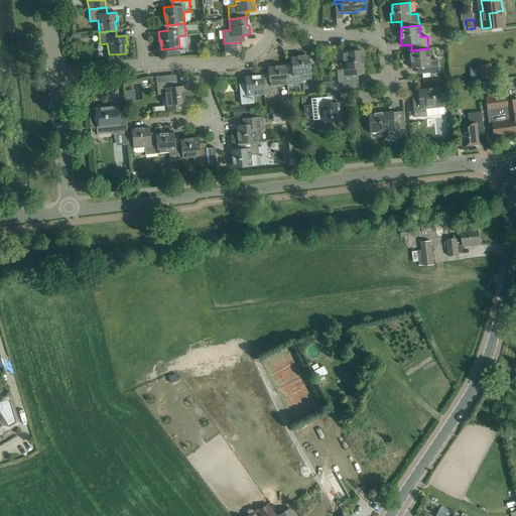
[(428,48),(411,50),(412,59),(410,59),(411,69),(420,68),(421,74),(438,72),(437,59),(429,59),(428,48)]
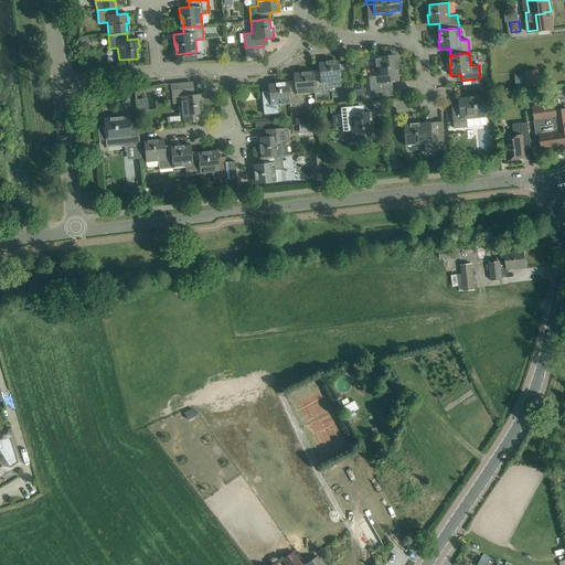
[(371,98),(393,96),(393,88),(388,89),(387,83),(398,82),(397,64),(395,65),(394,55),(375,57),(377,76),(369,77),(371,98)]
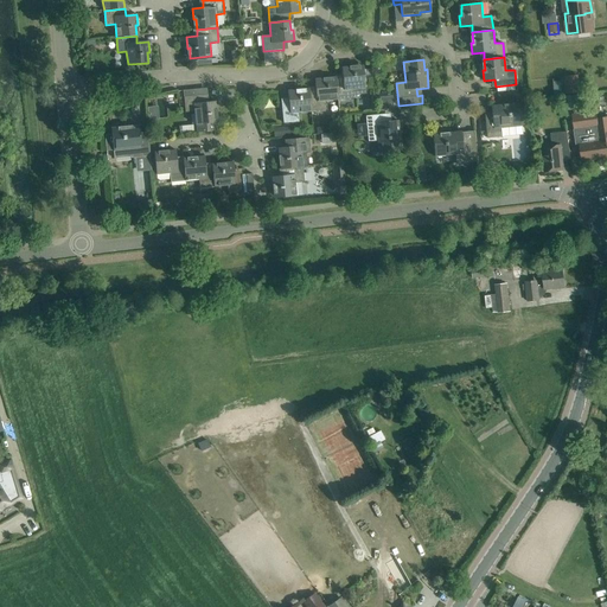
[(336,80),(338,100),(353,98),(353,95),(360,95),(364,94),(365,91),(365,89),(363,68),(353,69),(352,66),(342,68),(343,78),(336,80)]
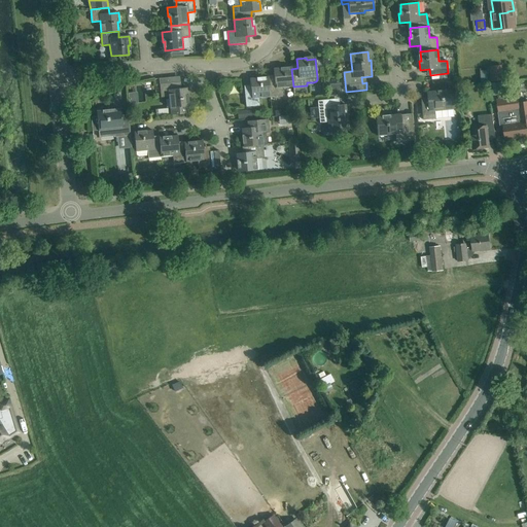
[(492,81),(503,81),(502,66),(491,67),(492,81)]
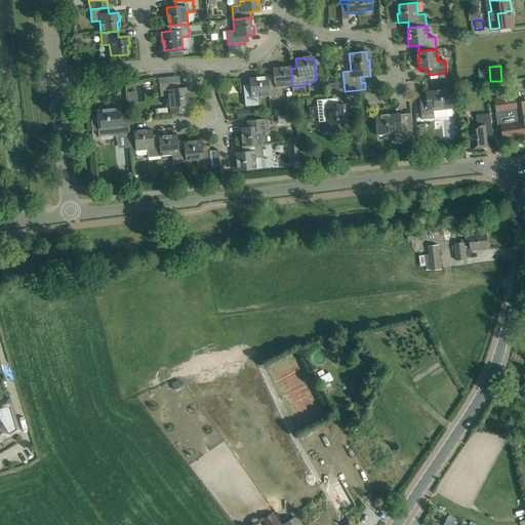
[(292,86),(290,69),(282,70),(282,68),(272,69),(273,78),(267,79),(269,96),(282,95),(281,87),(292,86)]
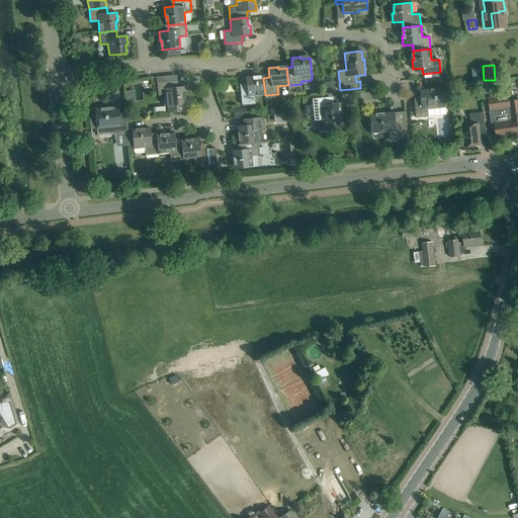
[(156,77),(158,96),(166,95),(167,113),(177,112),(177,105),(184,105),(183,96),(185,96),(184,86),(175,87),(173,76),(156,77)]
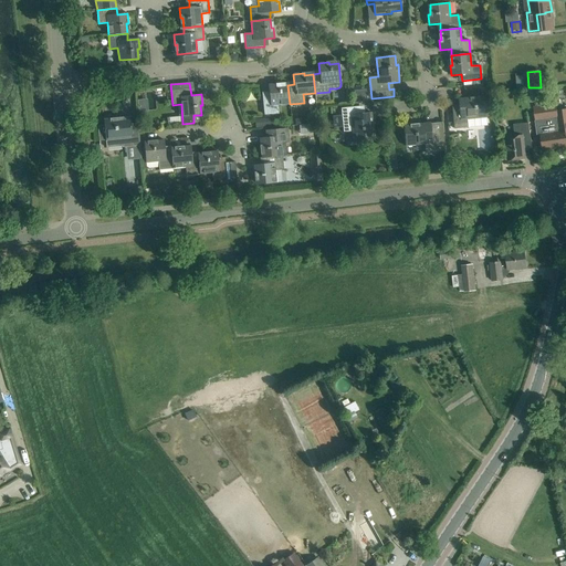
[(290,104),(287,85),(279,85),(279,83),(269,84),(270,95),(262,95),(264,115),(279,113),(279,105),(290,104)]
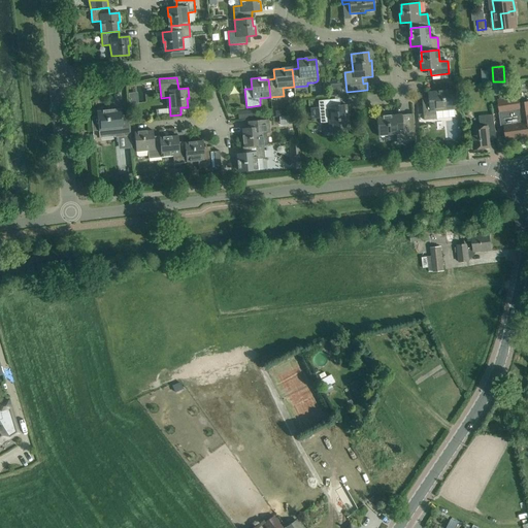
[(490,85),(492,96),(507,94),(506,83),(490,85)]
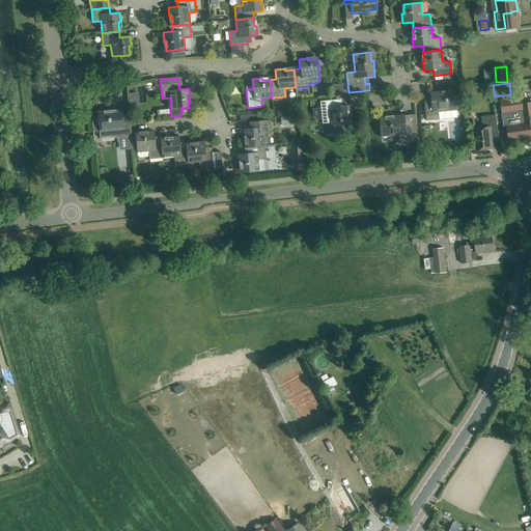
[(343,85),(332,86),(333,94),(334,94),(343,93),(344,93),(343,85)]
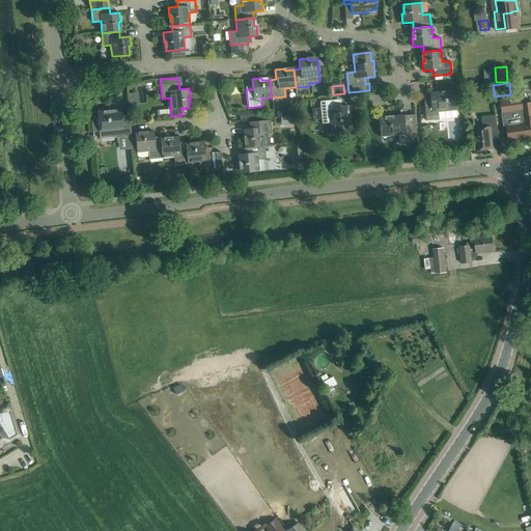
[(426,120),(440,119),(457,117),(456,110),(454,92),(446,93),(446,91),(429,92),(430,103),(424,104),(426,120)]
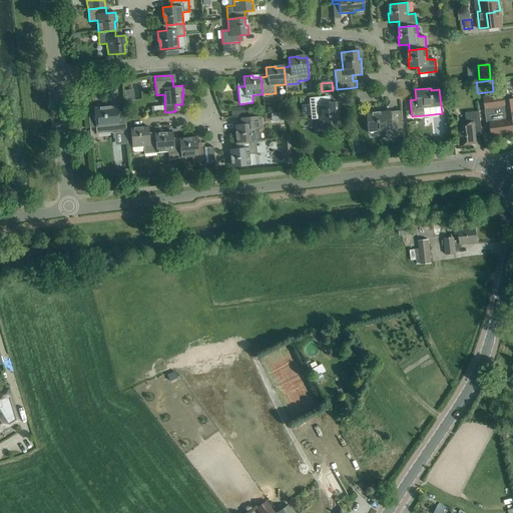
[(127,98),(135,97),(134,89),(126,90),(127,98)]
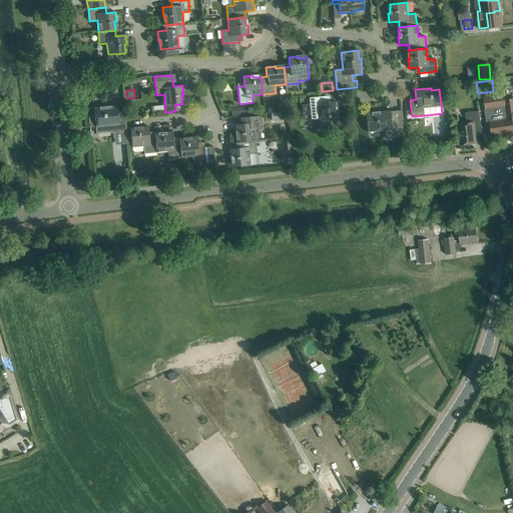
[(504,94),(483,97),(485,110),(486,110),(488,125),(490,125),(492,136),(512,132),(512,98),(505,100),(504,94)]
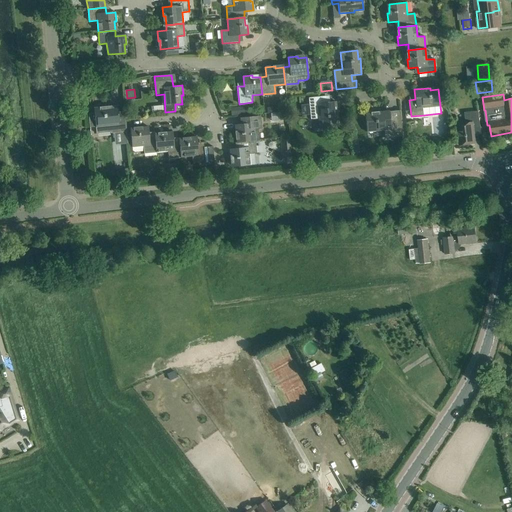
[(336,126),(336,124),(335,117),(337,117),(336,101),(326,102),(325,96),(309,98),(310,111),(317,110),(319,127),(336,126)]
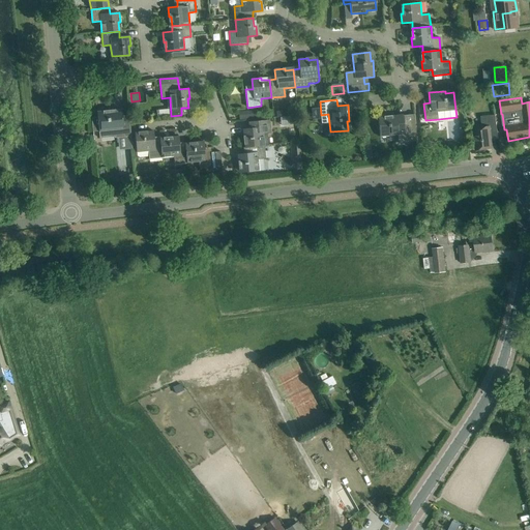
[(98,126),(99,131),(99,138),(115,137),(115,138),(130,136),(129,119),(123,119),(121,109),(106,111),(107,113),(97,114),(97,117),(91,118),(93,133),(93,126),(98,126)]
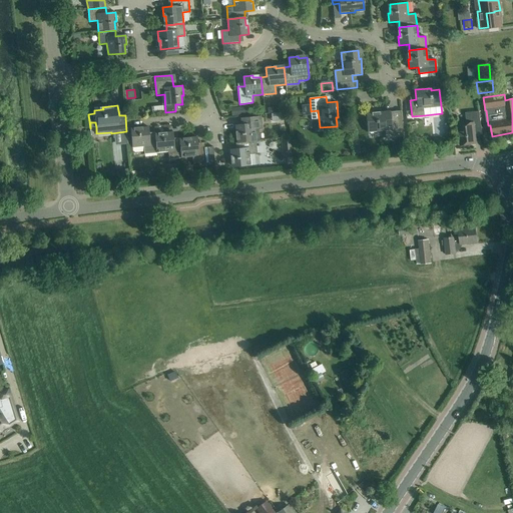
[(230,109),(231,117),(239,116),(238,108),(230,109)]
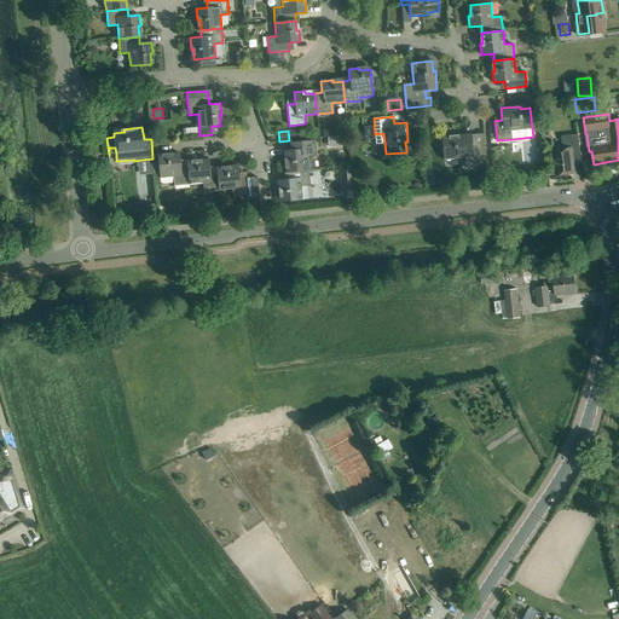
[(452,138),(441,139),(444,160),(464,157),(466,167),(486,165),(485,145),(472,146),(470,134),(452,136),(452,138)]
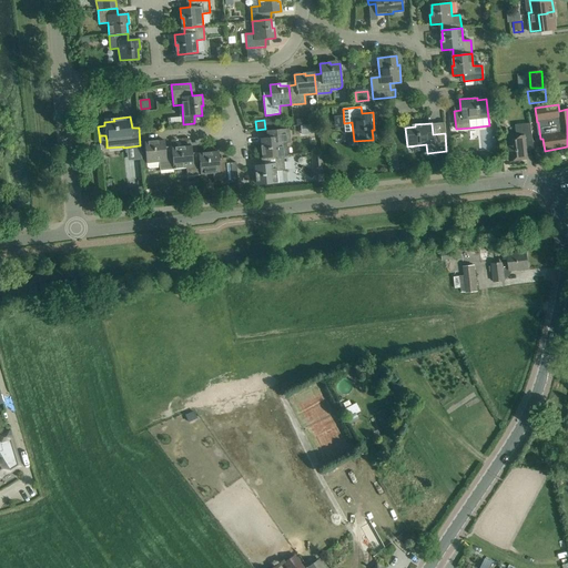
[(525,144),(533,143),(530,123),(520,124),(520,130),(516,131),(516,137),(507,138),(510,161),(527,159),(525,144)]
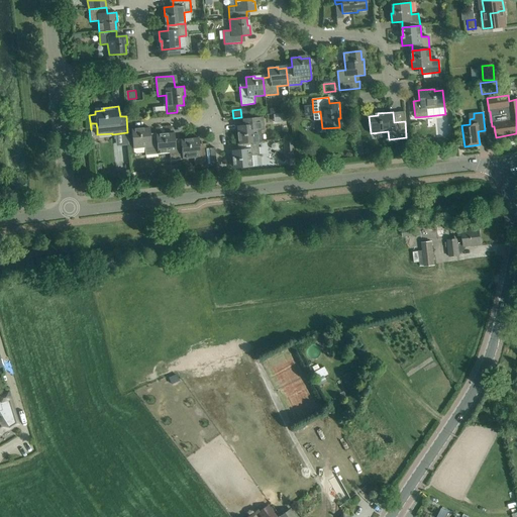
[(239,135),(240,144),(257,142),(262,141),(261,130),(265,130),(264,117),(245,119),(246,125),(236,126),(237,135),(239,135)]
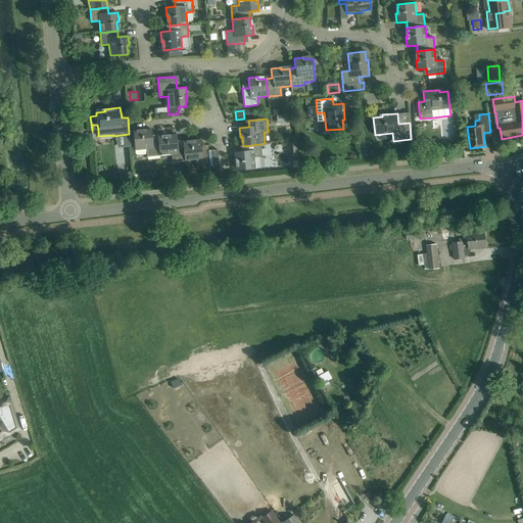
[(159,156),(157,138),(152,139),(151,129),(142,130),(142,132),(133,133),(135,150),(146,149),(147,157),(159,156)]
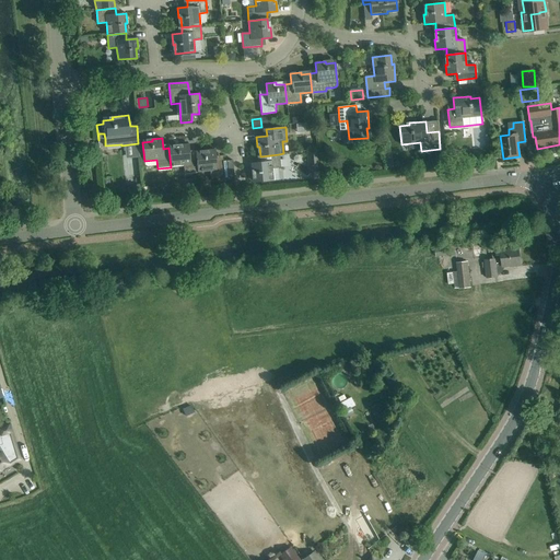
[(178,147),(168,148),(171,167),(184,165),(185,174),(198,173),(196,153),(189,154),(188,143),(178,144),(178,147)]
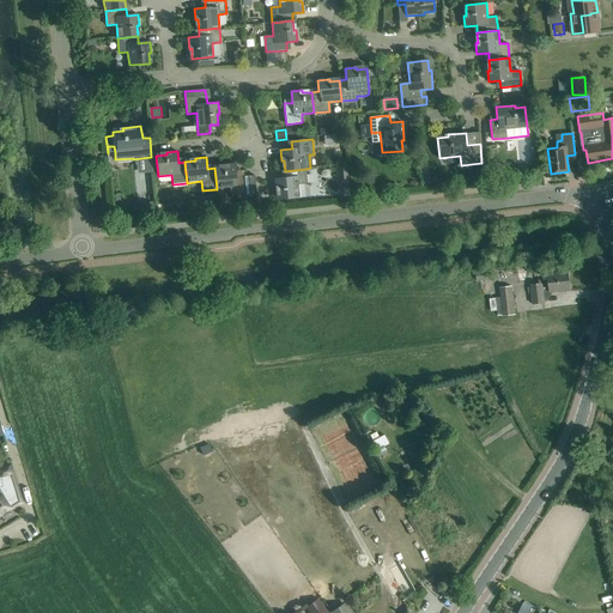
[(225,167),(214,168),(217,189),(230,188),(230,196),(246,194),(244,174),(237,175),(236,163),(224,164),(225,167)]
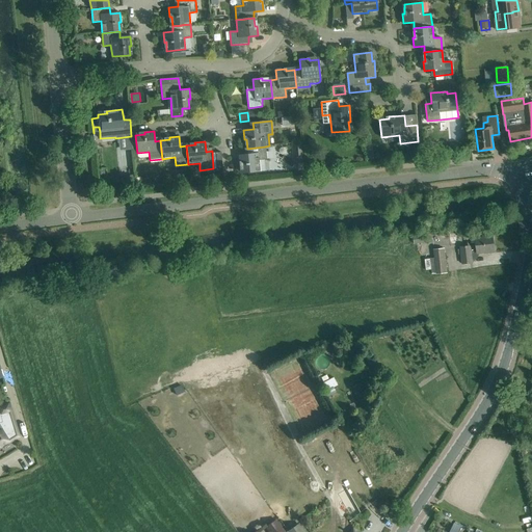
[(303,159),(301,142),(292,143),(294,160),(303,159)]
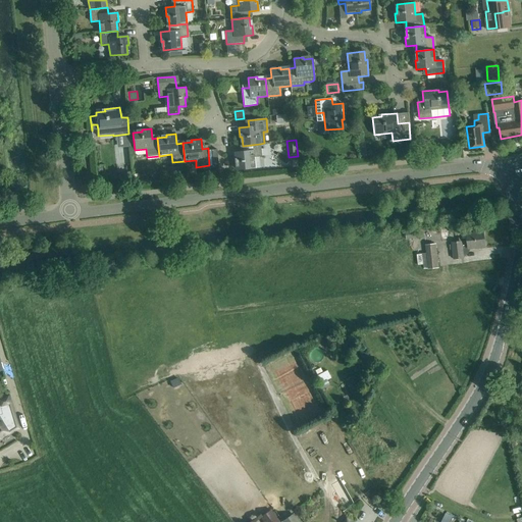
[(366,141),(359,142),(361,156),(368,155),(366,141)]
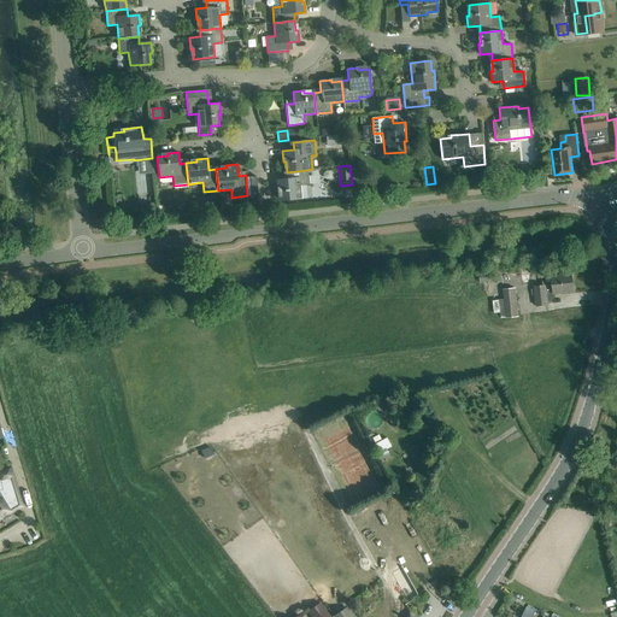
[(307,170),(287,172),(288,178),(276,180),(277,191),(280,191),(281,201),(301,199),(300,186),(309,184),(307,170)]
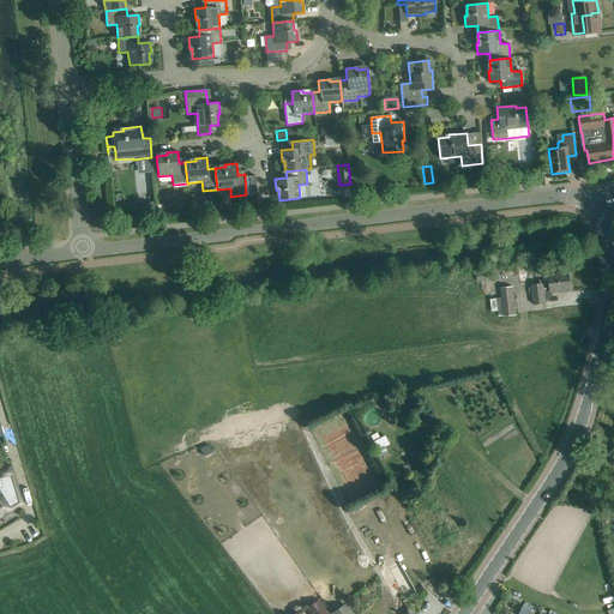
[(137,206),(138,215),(154,212),(154,205),(137,206)]
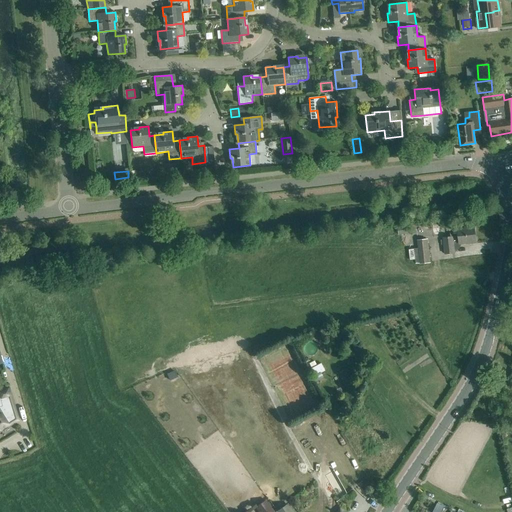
[(433,237),(440,236),(439,224),(431,225),(433,237)]
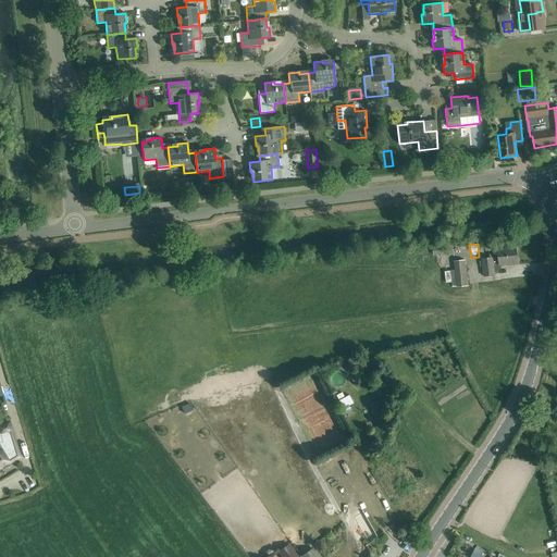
[(482,259),(484,276),(495,275),(494,265),(500,264),(518,263),(516,247),(498,249),(499,257),(482,259)]
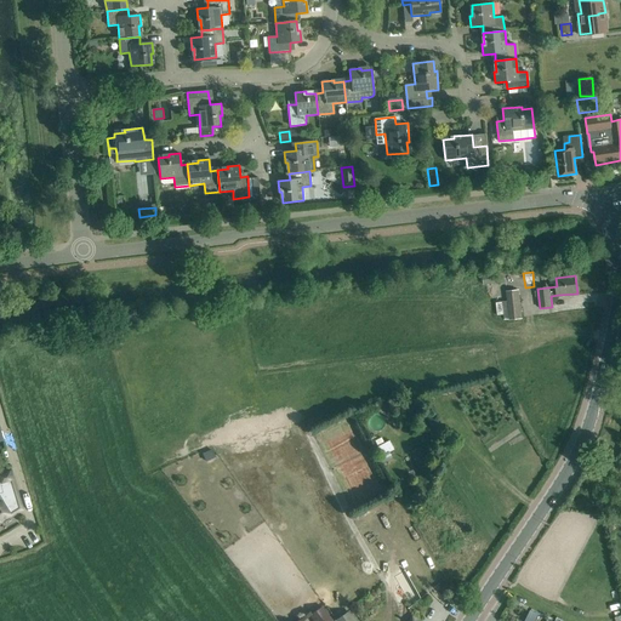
[(519,290),(506,292),(502,292),(505,320),(522,318),(519,290)]
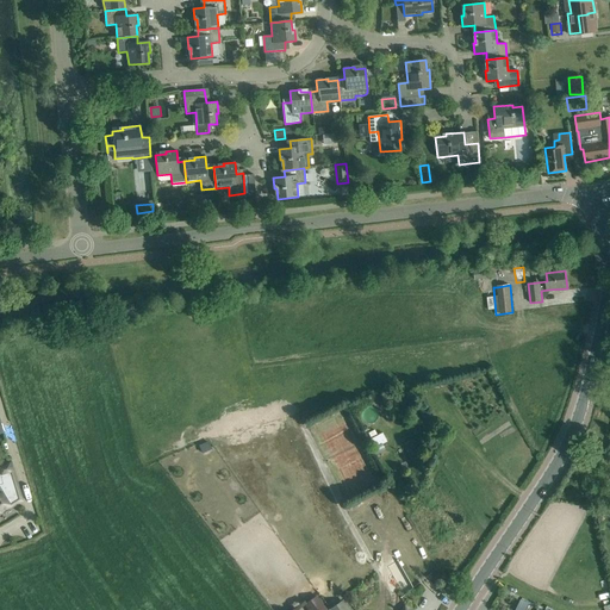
[(406,442),(412,460),(423,456),(417,439),(406,442)]
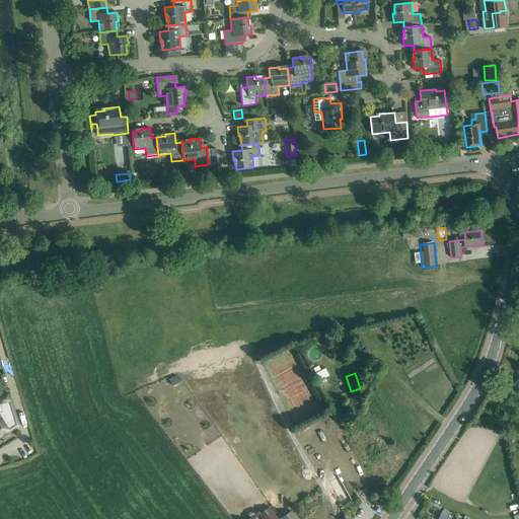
[(0,435),(2,434),(8,430),(9,430),(17,425),(7,394),(0,395),(0,405),(2,412),(0,412),(0,435)]
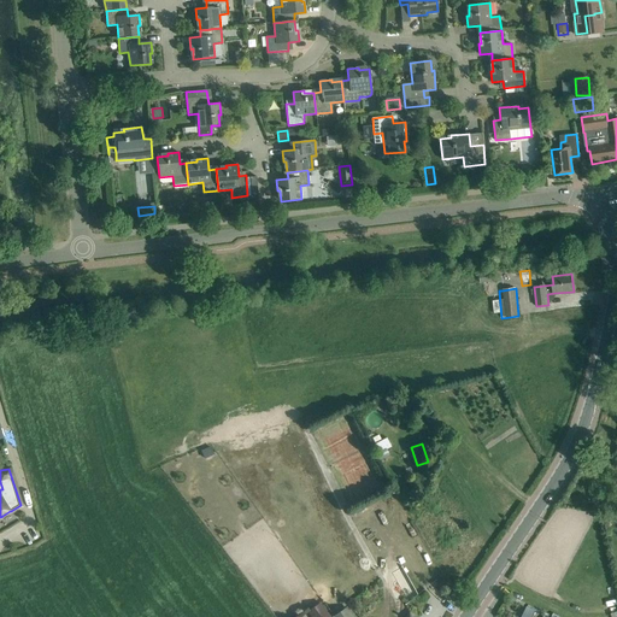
[(401,566),(395,569),(401,581),(400,582),(410,600),(417,594),(401,566)]
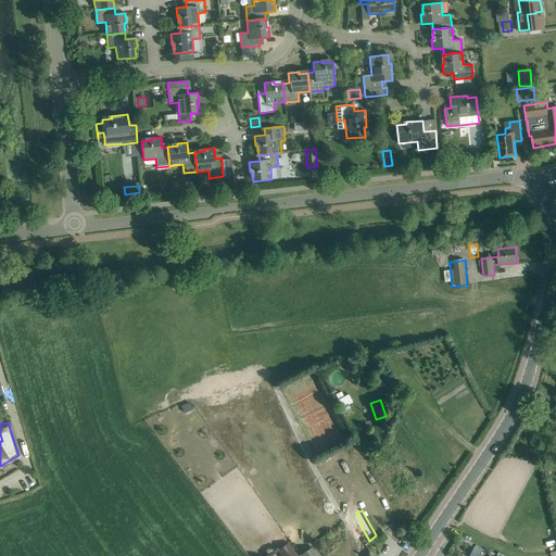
[(480,555),(484,548),(476,545),(470,555),(480,555)]
